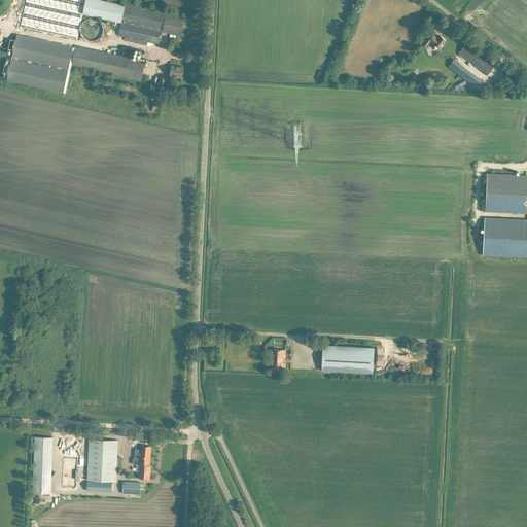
[(165,15),(141,10),(142,4),(126,1),(125,5),(102,0),(84,0),(82,14),(121,23),(118,35),(125,36),(124,40),(146,45),(147,41),(160,43),(162,32),(179,35),(179,32),(180,32),(181,30),(180,30),(182,19),(166,14),(165,15)]
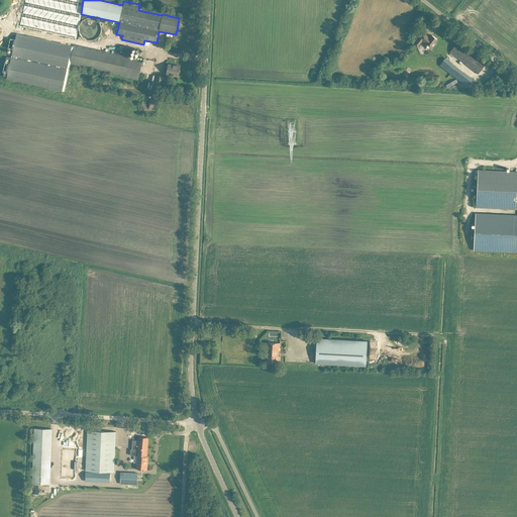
[(79,28),(78,30),(79,33),(80,35),(82,37),(84,39),(87,40),(90,40),(92,40),(95,39),(97,38),(98,36),(100,34),(101,31),(101,28),(101,25),(100,23),(99,22),(97,20),(95,18),(93,17),(90,17),(87,17),(85,18),(84,19),(81,21),(80,23),(80,24),(79,26),(79,28)]
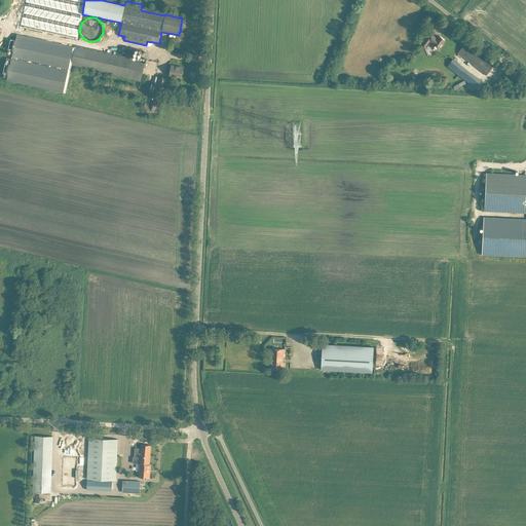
[(145,61),(129,57),(132,48),(123,46),(121,55),(75,45),(75,47),(16,34),(15,40),(10,39),(8,49),(13,50),(11,59),(6,58),(3,73),(4,73),(3,77),(7,78),(7,80),(65,92),(71,66),(141,81),(145,61)]
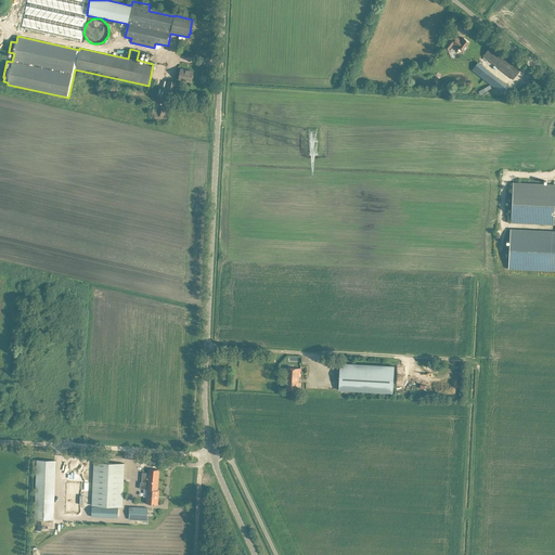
[(462,41),(457,38),(453,42),(457,47),(456,48),(462,52),(469,42),(464,38),(462,41)]
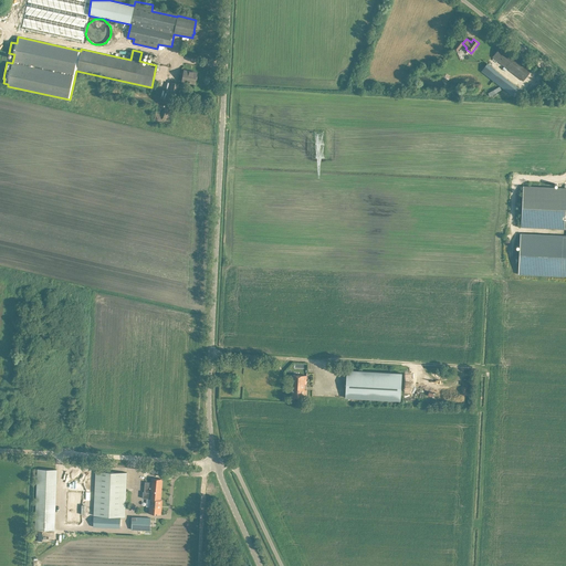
[(492,58),(523,81),(533,69),(502,44),(492,58)]
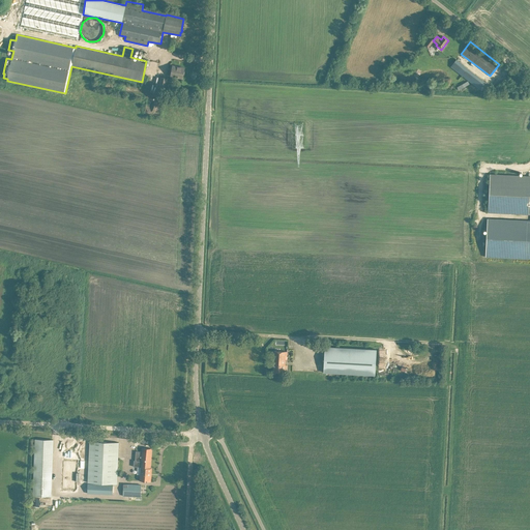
[(450,67),(479,90),(486,82),(471,70),(469,69),(457,59),(450,67)]
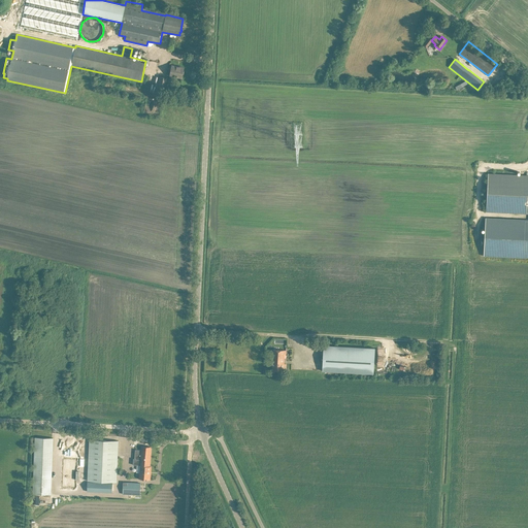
[(172,65),(170,75),(182,78),(184,68),(172,65)]
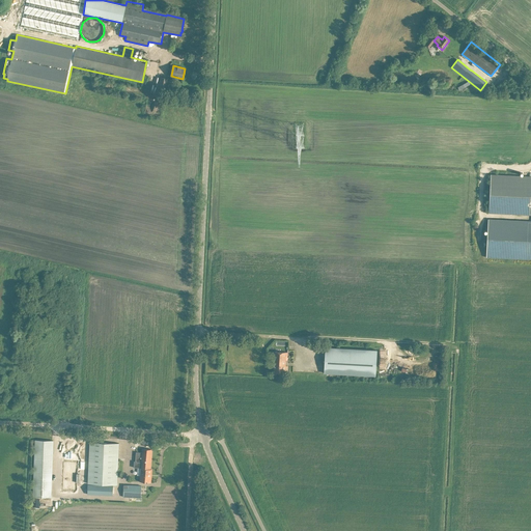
[(159,88),(161,88),(166,89),(168,78),(161,77),(159,88)]
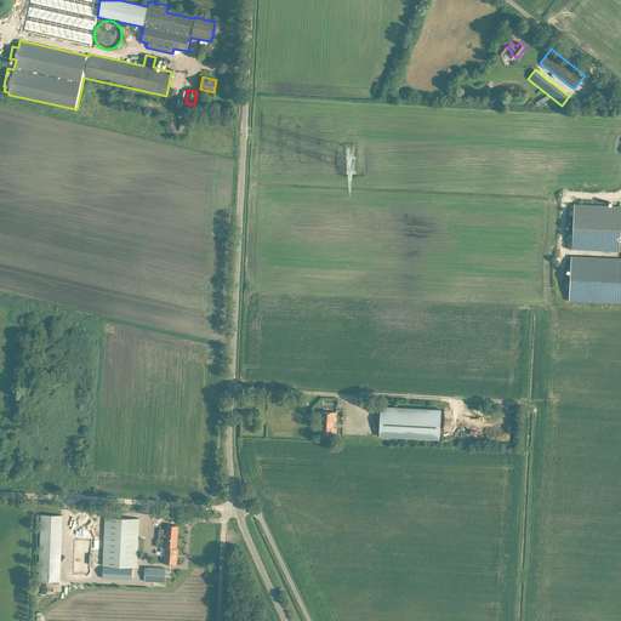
[(620,206),(576,204),(574,249),(620,251),(620,206)]
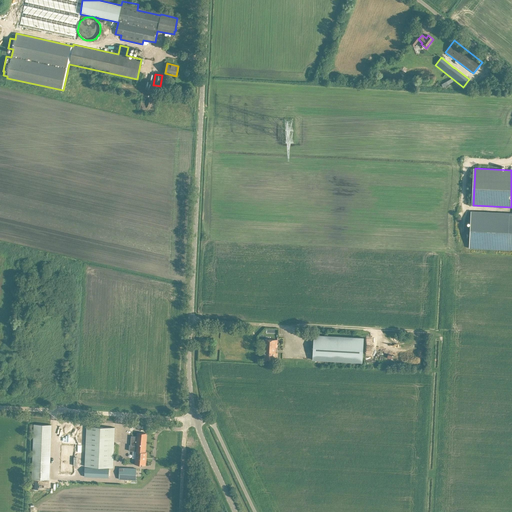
[(511,212),(471,211),(469,248),(511,250),(511,212)]
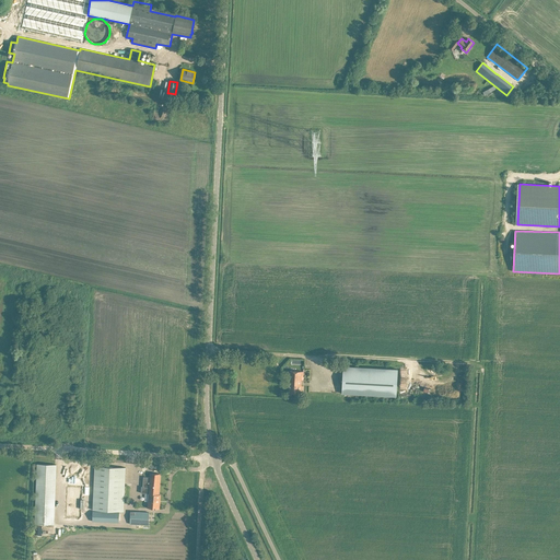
[(341,393),(397,397),(398,369),(342,365),(341,393)]
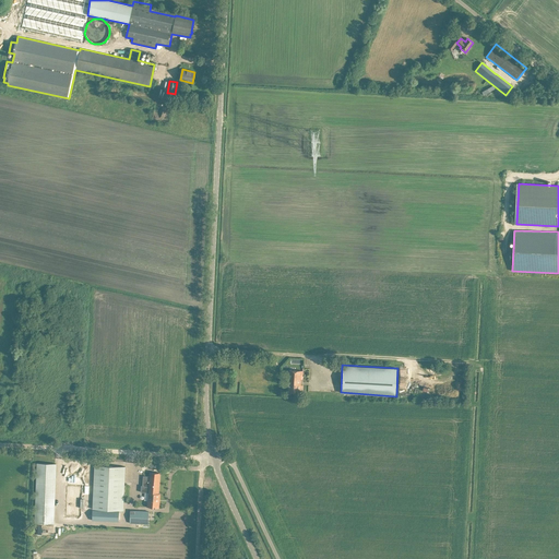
[(288,392),(294,392),(300,392),(301,377),(302,377),(302,371),(289,370),(288,388),(289,388),(288,392)]
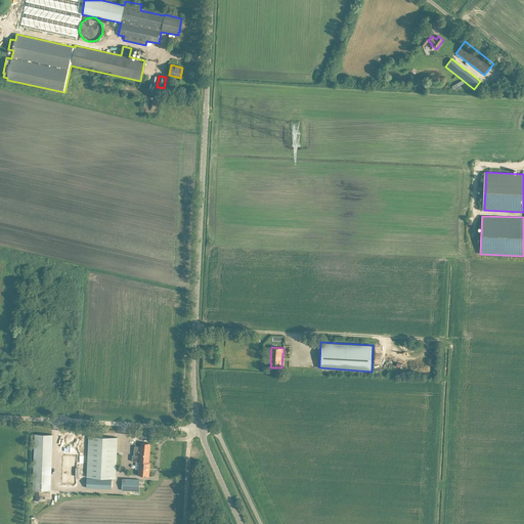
[(34,433),(32,489),(51,490),(53,434),(34,433)]
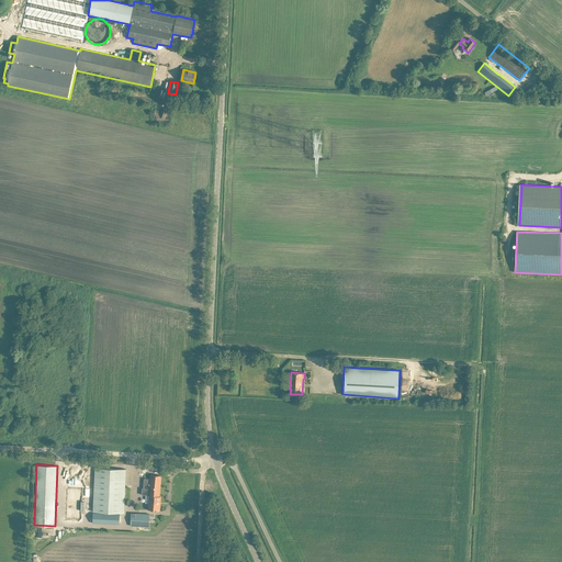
[(67,470),(67,475),(81,475),(81,470),(81,465),(68,465),(68,470),(67,470)]
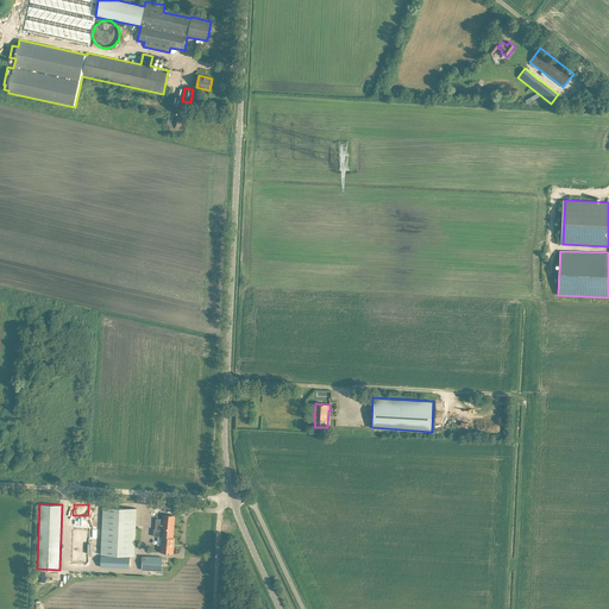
[(135,556),(136,540),(137,508),(102,507),(100,554),(135,556)]
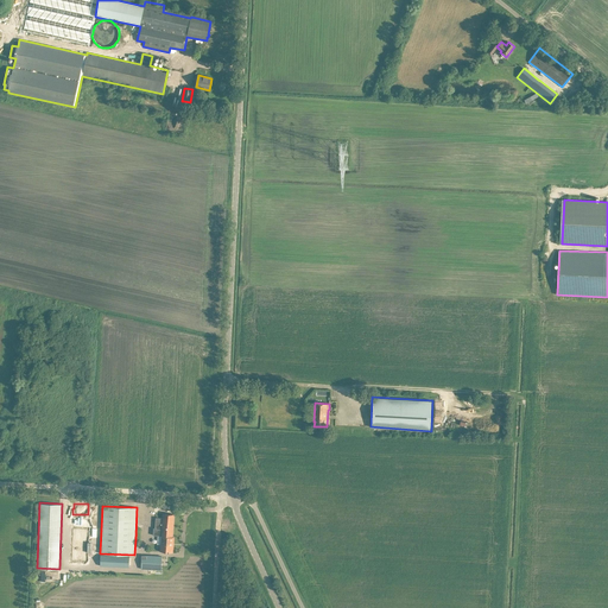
[(160,544),(160,545),(160,551),(172,552),(173,545),(171,545),(172,537),(175,514),(163,513),(163,518),(156,518),(154,529),(153,529),(153,536),(158,536),(157,544),(160,544)]
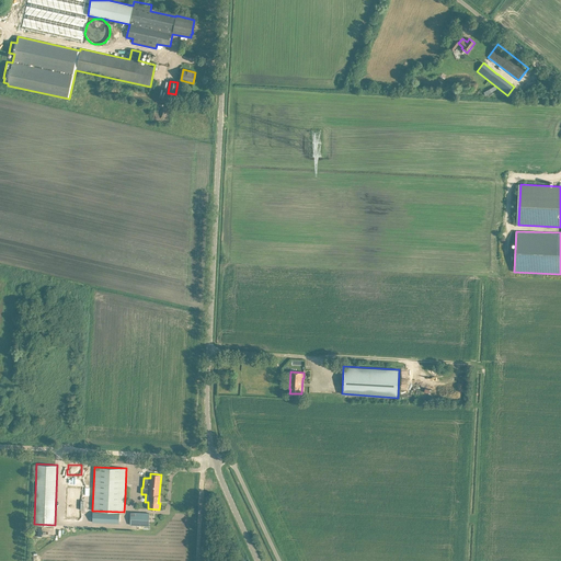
[(81,485),(67,485),(66,516),(80,516),(81,485)]
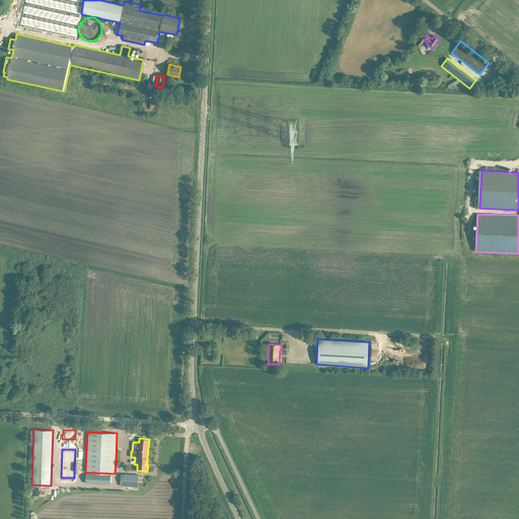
[(86,473),(85,483),(110,484),(110,474),(86,473)]
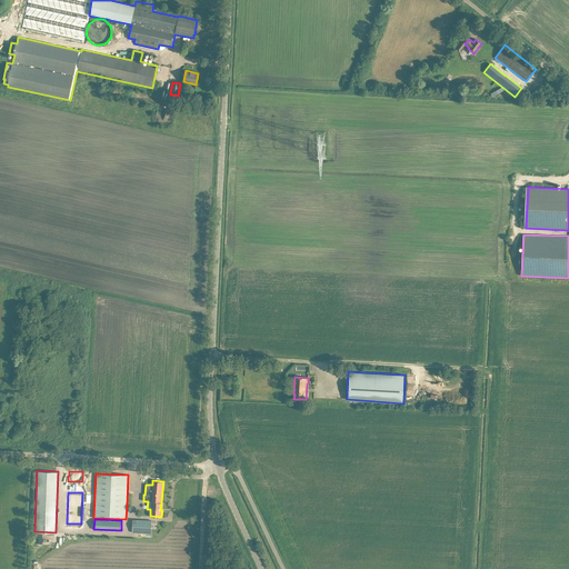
[(89,547),(128,549),(133,549),(133,541),(137,541),(137,532),(151,533),(151,520),(132,520),(131,540),(89,539),(89,547)]
